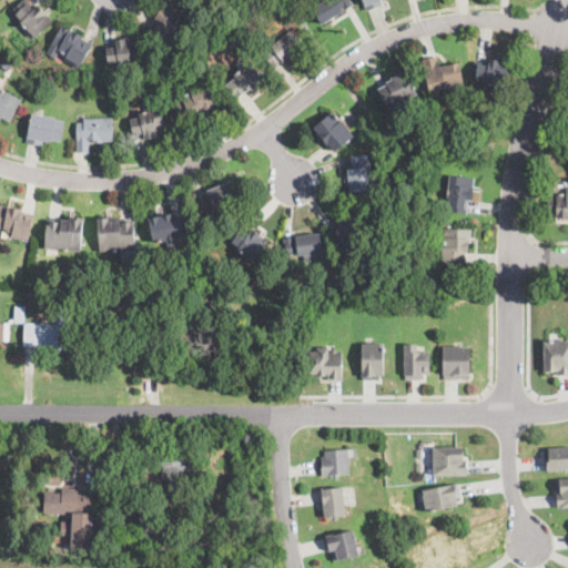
[(26,0),(33,8),(34,9),(38,4),(53,21),(36,38),(21,23),(22,22),(12,10),(22,0),(26,0)]
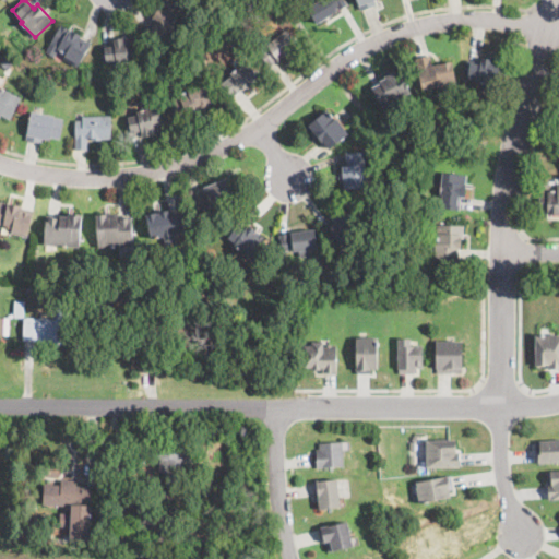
[(185,18),(169,43),(146,28),(161,6),(157,3),(159,0),(167,0),(182,9),(180,14),(185,18)]
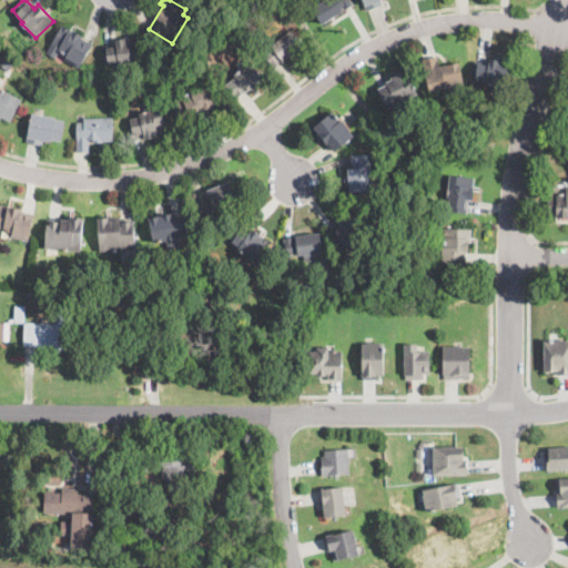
[(332,18),(322,23),(313,8),(325,0),(347,0),(351,6),(332,18)]
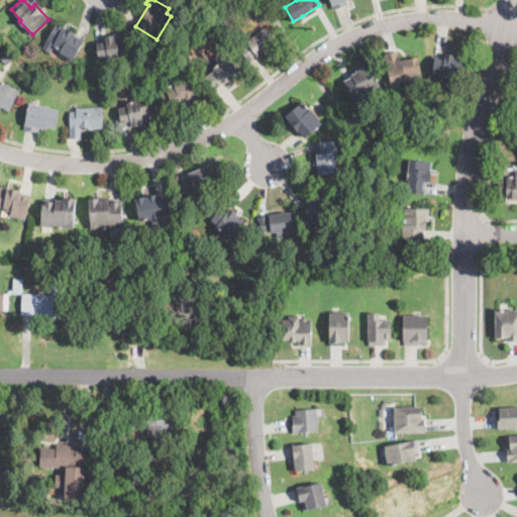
[(344,0),(346,4),(333,9),(329,0),(344,0)]
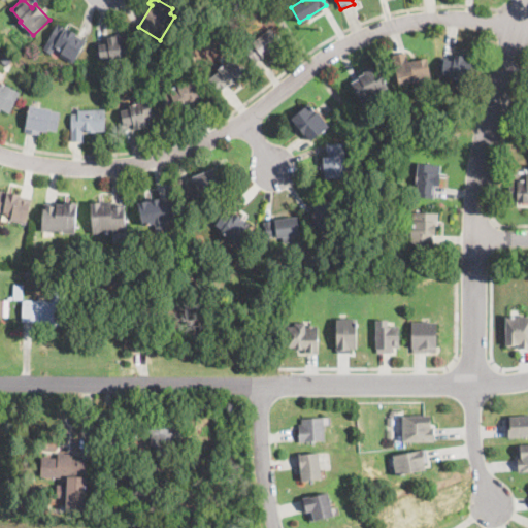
[(231,27),(226,31),(221,25),(226,21),(231,27)]
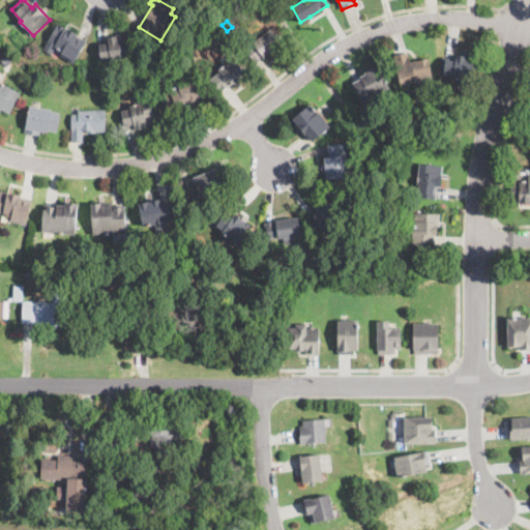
[(86,39),(74,62),(60,55),(62,51),(55,47),(51,54),(42,49),(57,23),(86,39)]
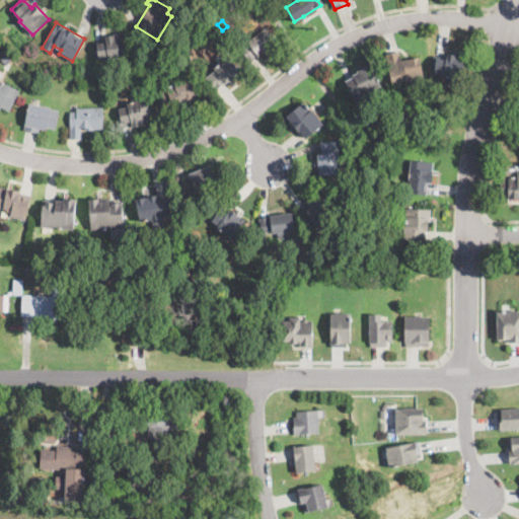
[(279,45),(272,51),(267,55),(263,50),(249,61),(239,49),(266,27),(279,45)]
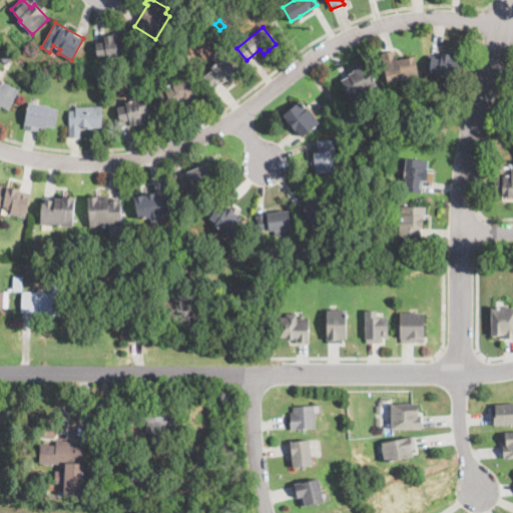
[(123,31),(127,56),(107,59),(106,56),(95,57),(92,41),(104,39),(104,34),(123,31)]
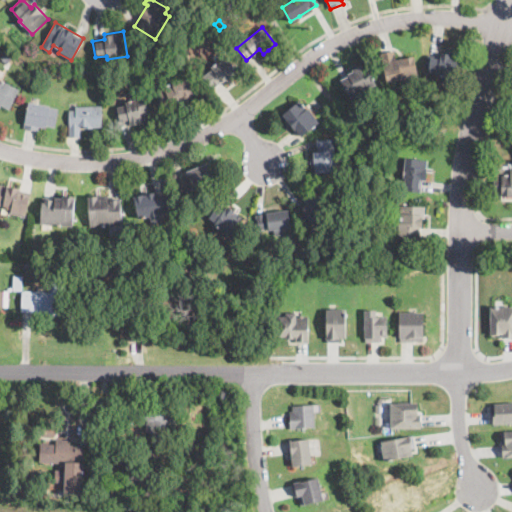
[(12,56),(7,62),(0,56),(5,50),(12,56)]
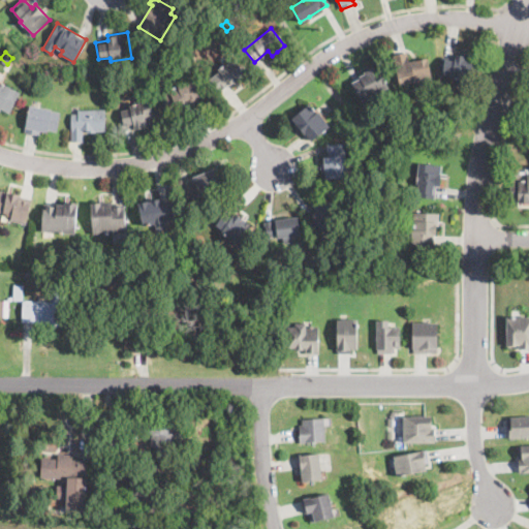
[(406,52),(408,61),(427,57),(431,78),(399,84),(393,55),(406,52)]
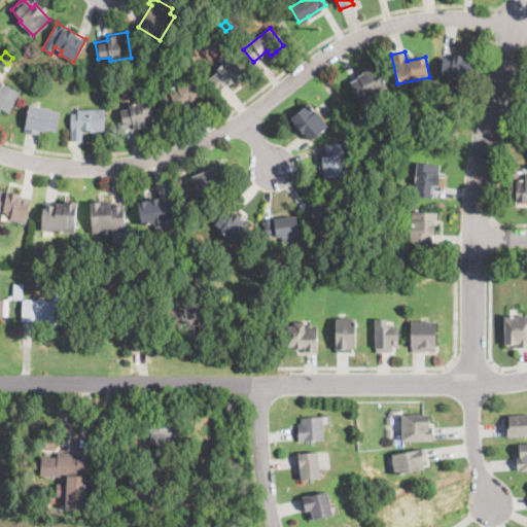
[(473,56),(470,79),(450,77),(450,75),(442,74),(442,73),(438,72),(441,56),(454,57),(454,54),(473,56)]
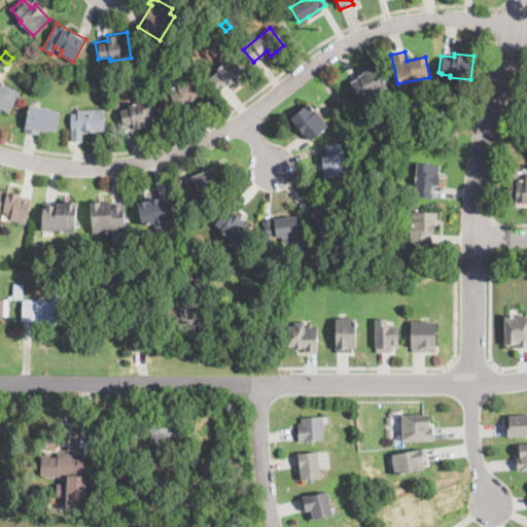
[(233,58),(246,75),(235,83),(233,80),(217,91),(209,79),(219,72),(218,69),(223,65),(222,64),(233,58)]
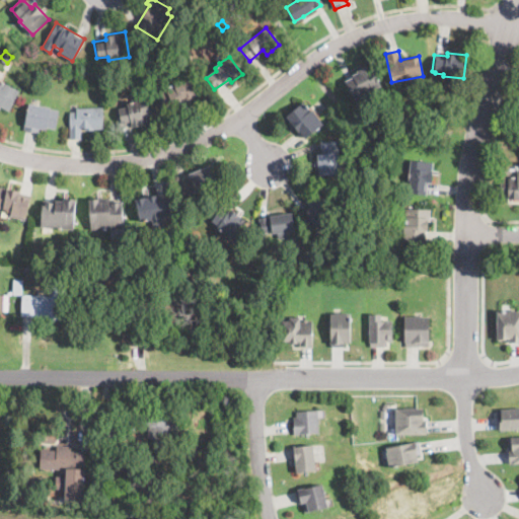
[(367,92),(355,98),(346,81),(354,77),(353,75),(358,72),(357,70),(360,69),(370,64),(381,85),(367,92)]
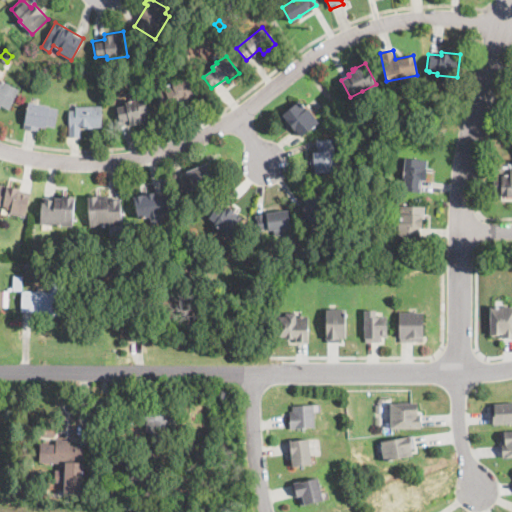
[(174,108),(165,112),(156,90),(172,83),(171,81),(185,75),(194,95),(175,104),(176,107),(174,108)]
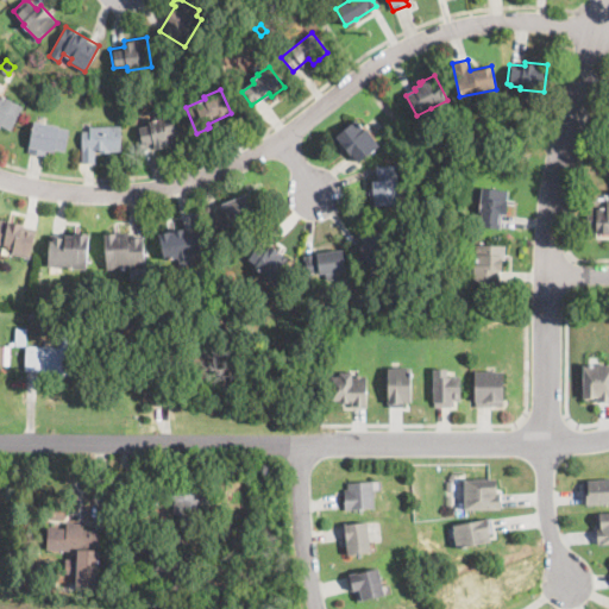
[(22,108),(11,129),(2,124),(0,127),(0,94),(23,106),(22,108)]
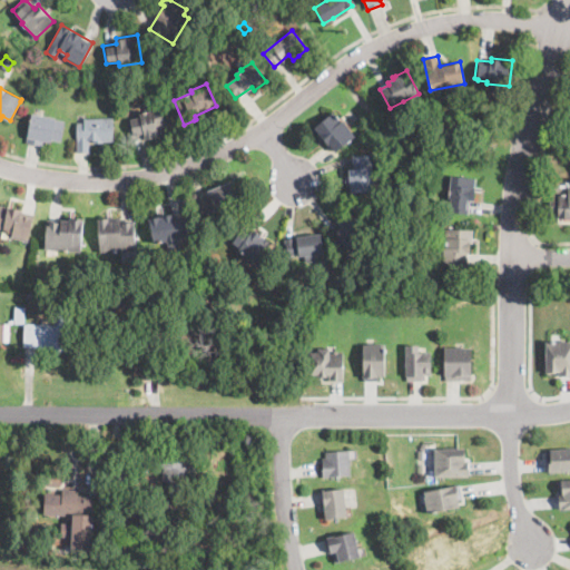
[(156,136),(156,139),(146,141),(144,136),(130,139),(126,120),(140,116),(140,112),(146,111),(144,104),(158,100),(167,133),(156,136)]
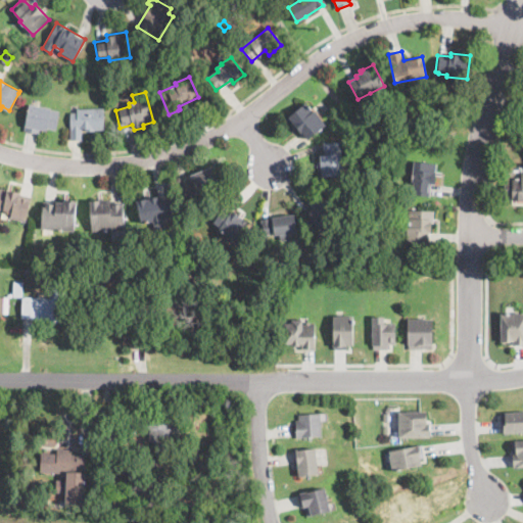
[(58,110),(55,130),(40,128),(39,133),(24,131),(28,103),(50,107),(50,109),(58,110)]
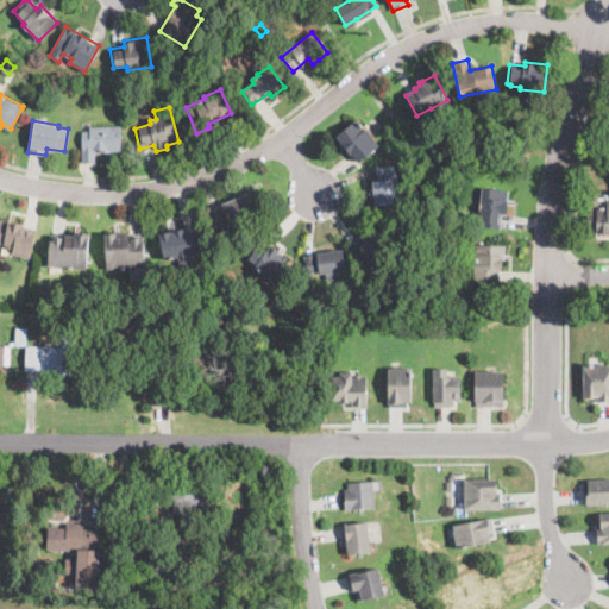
[(356,120),(364,131),(368,129),(381,144),(359,162),(352,154),(350,156),(345,149),(344,150),(333,138),(356,120)]
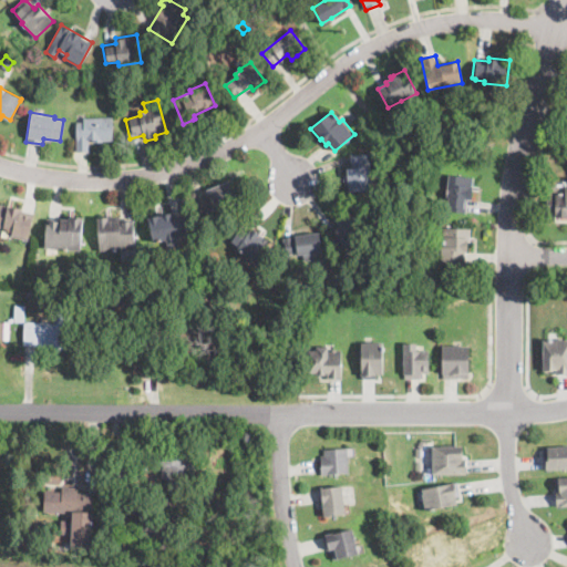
[(112,116),(112,141),(92,141),(92,138),(88,138),(88,151),(76,152),(76,122),(83,122),(83,117),(112,116)]
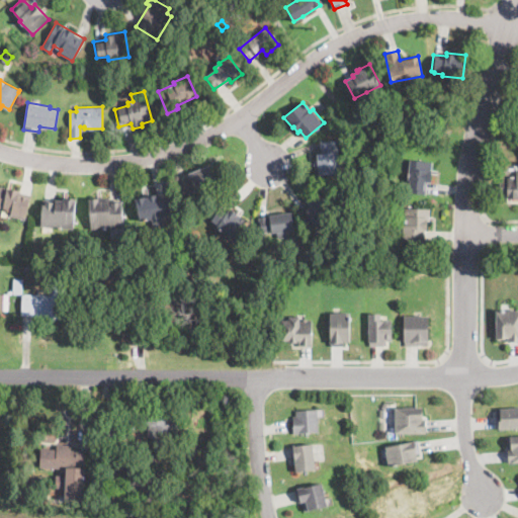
[(339,160),(339,170),(340,173),(319,174),(319,169),(314,169),(314,166),(313,160),(318,160),(318,153),(322,153),(321,141),(337,140),(339,160)]
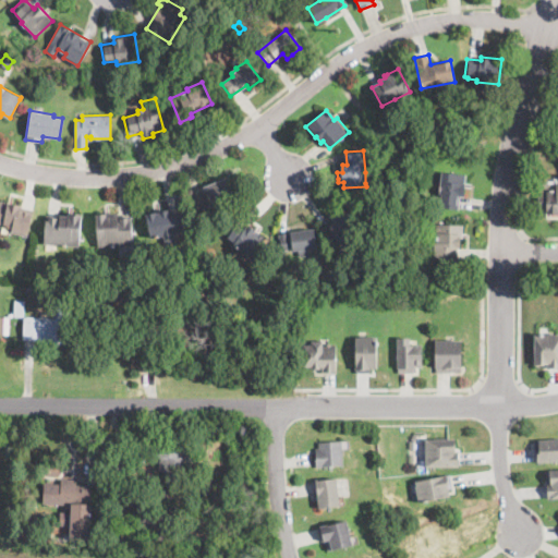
[(466,187),(465,195),(460,195),(459,209),(439,208),(443,173),(466,174),(466,187)]
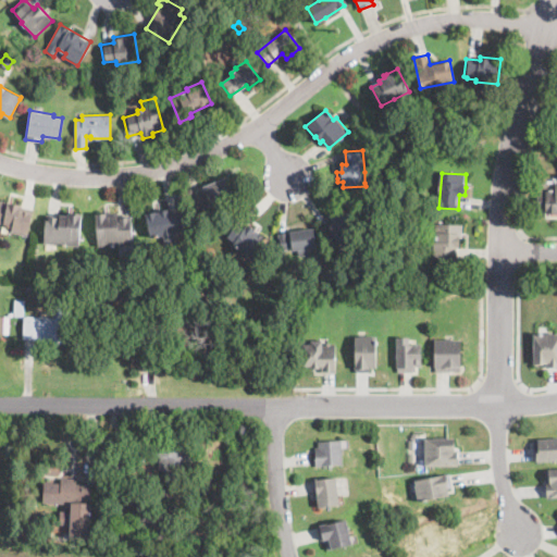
[(224,177),(232,196),(198,208),(193,192),(200,188),(201,192),(206,189),(203,185),(224,177)]
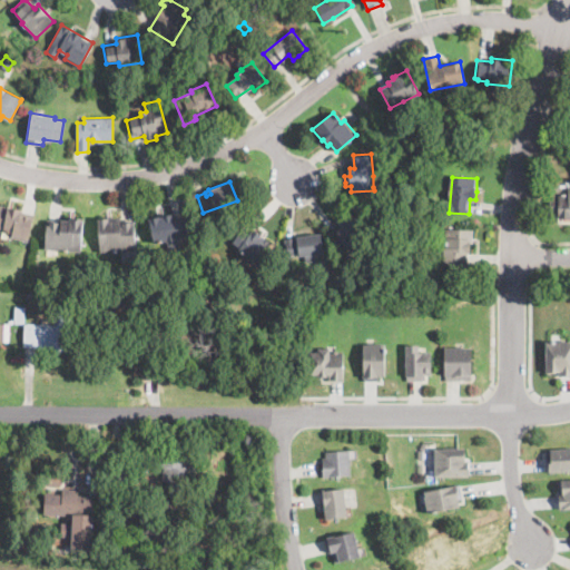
[(560,185),(560,192),(569,190),(569,217),(549,217),(549,185),(560,185)]
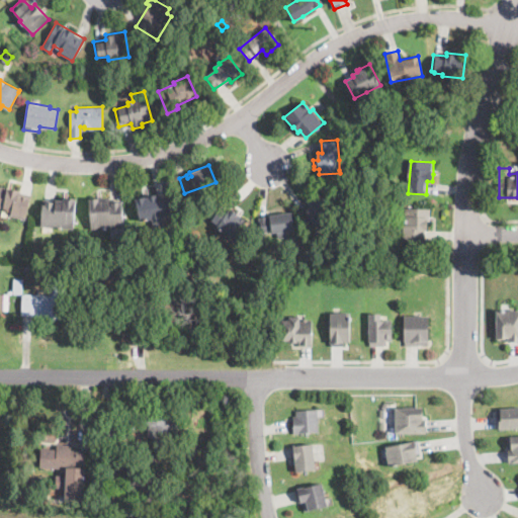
[(30,194),(25,218),(10,214),(11,211),(0,208),(0,187),(20,191),(20,192),(30,194)]
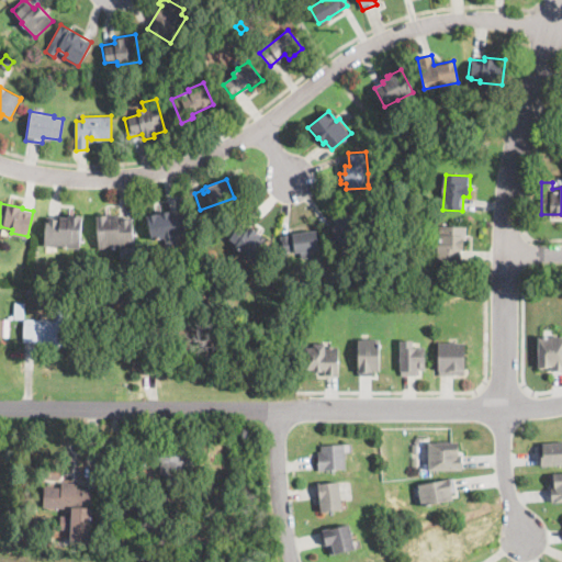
[(350,234),(343,244),(330,234),(334,229),(332,228),(339,218),(335,215),(343,205),(361,221),(350,234)]
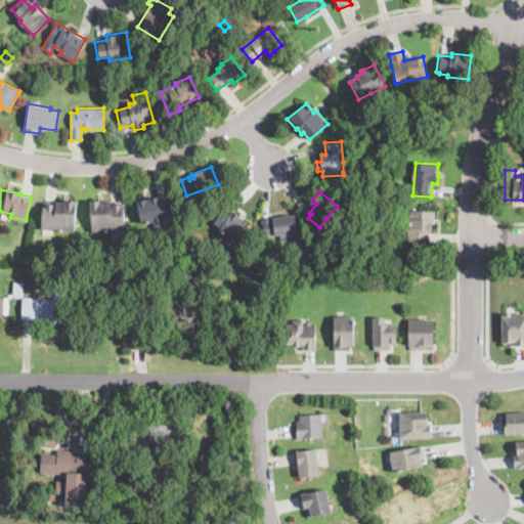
[(159,197),(160,204),(172,201),(175,219),(164,221),(165,227),(155,229),(154,221),(141,224),(136,202),(146,200),(146,201),(149,200),(149,199),(159,197)]
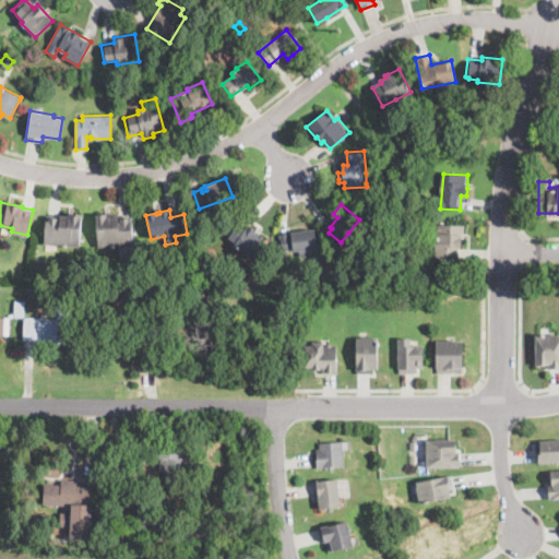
[(106,214),(107,216),(118,215),(119,223),(120,223),(120,218),(129,218),(129,223),(132,223),(133,245),(98,248),(95,215),(106,214)]
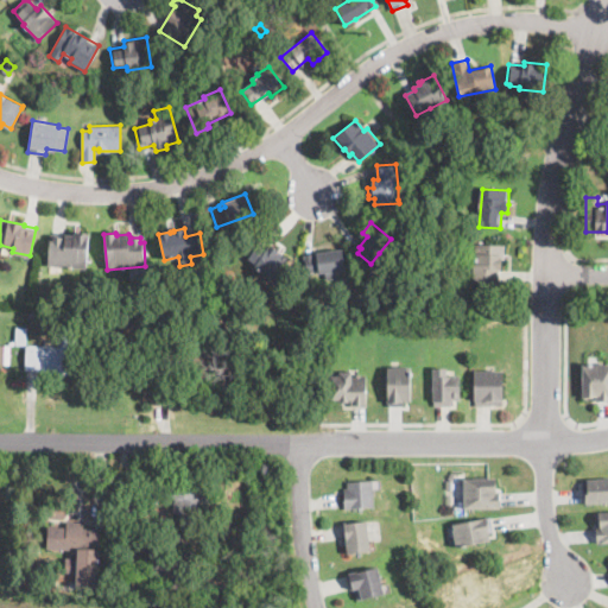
[(80,234),(89,235),(86,270),(49,267),(51,235),(65,236),(65,234),(74,235),(74,234),(80,234)]
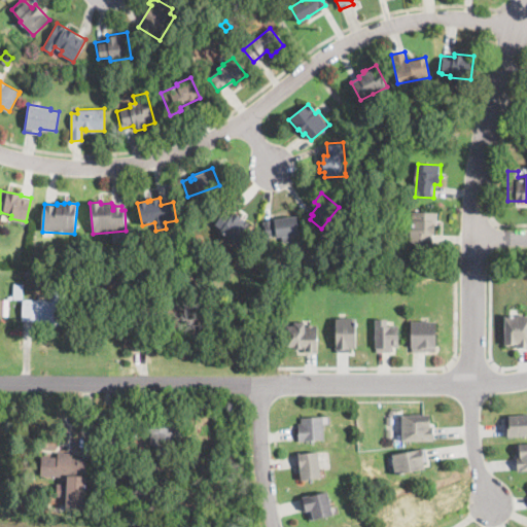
[(231,214),(232,215),(234,212),(250,224),(238,243),(220,232),(222,229),(212,222),(221,209),(231,214)]
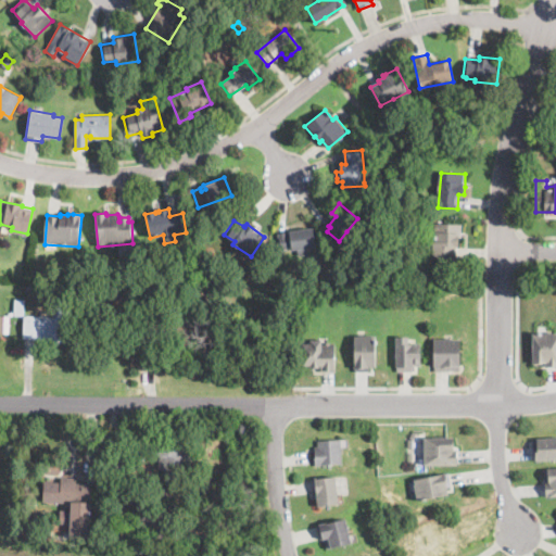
[(456,258),(429,258),(429,242),(436,242),(436,224),(459,224),(459,245),(456,245),(456,258)]
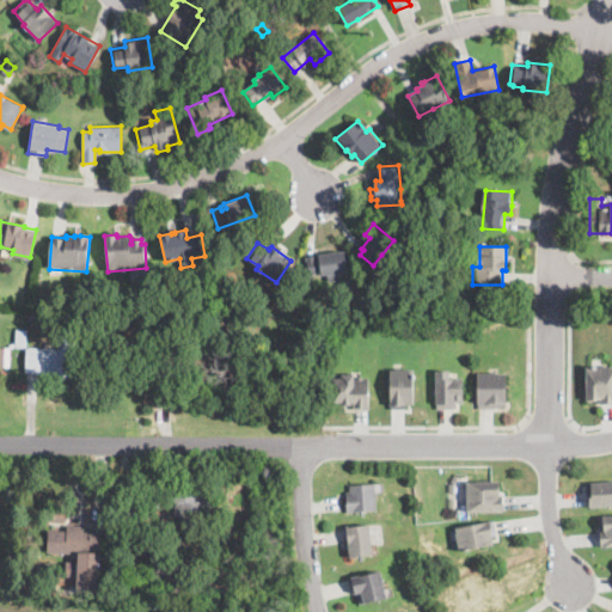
[(338,273),(338,279),(328,281),(326,274),(308,276),(306,257),(344,251),(348,271),(338,273)]
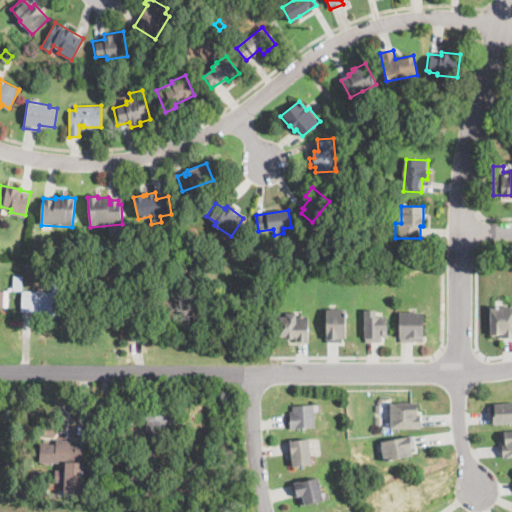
[(311,254),(304,258),(301,253),(308,249),(311,254)]
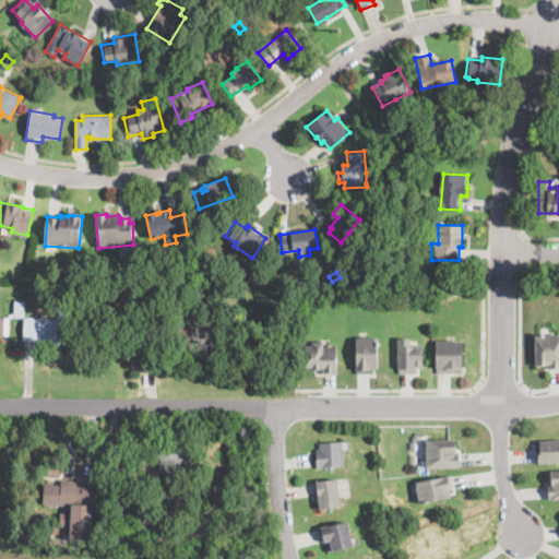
[(23,316),(13,316),(14,299),(24,299),(23,316)]
